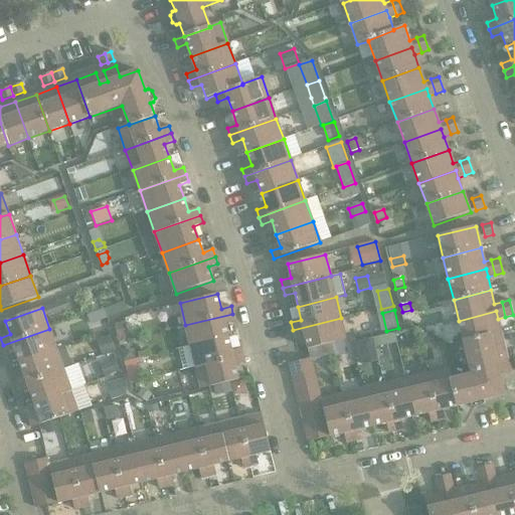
[(496,311),(459,321),(464,341),(501,332),(498,319),(496,311)]
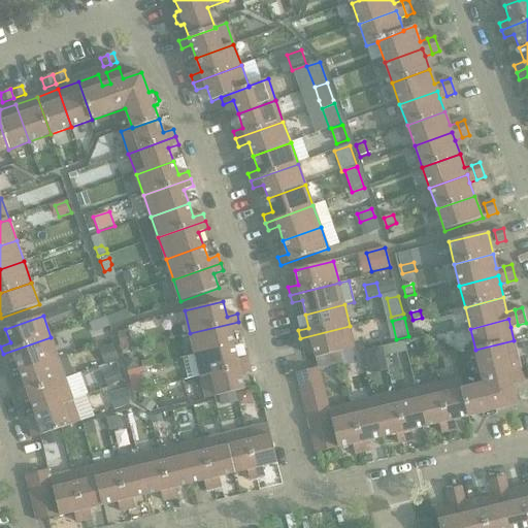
[(238,322),(190,333),(195,355),(234,345),(230,331),(240,329),(238,322)]
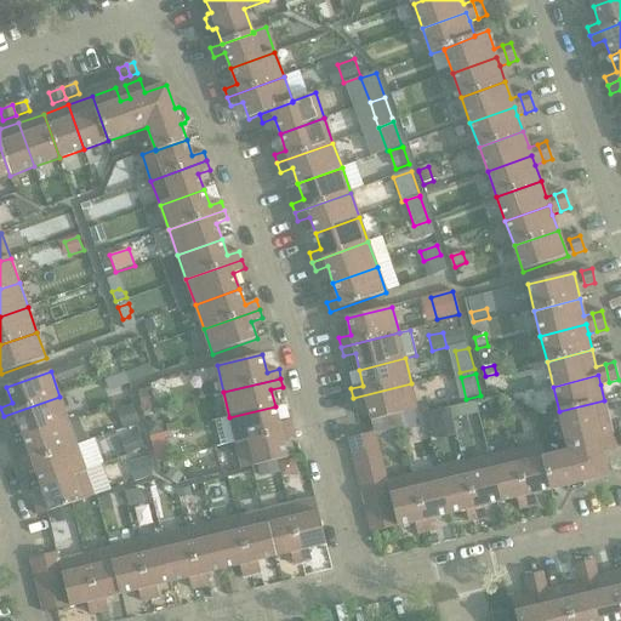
[(411,383),(353,398),(355,406),(368,404),(371,421),(388,417),(398,415),(399,415),(414,411),(417,410),(411,383)]
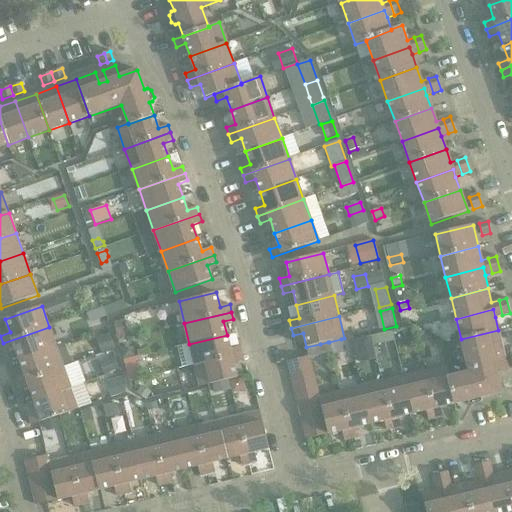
[(124,320),(114,323),(118,339),(129,336),(124,320)]
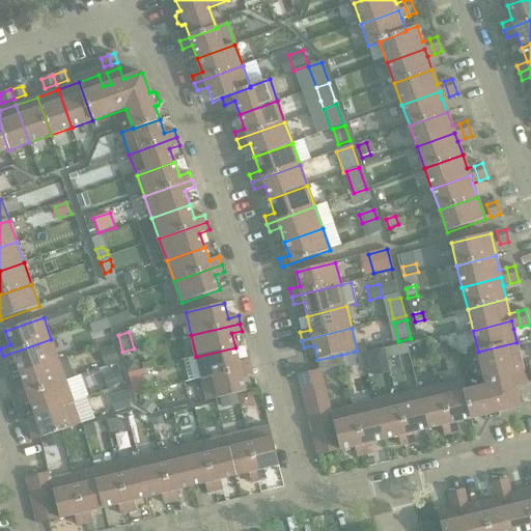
[(51,339),(3,356),(6,363),(16,360),(21,373),(58,360),(51,339)]
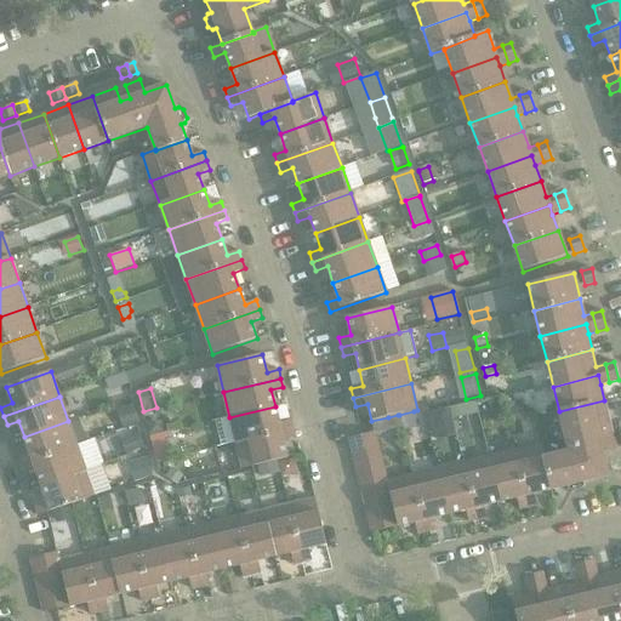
[(569,451),(545,457),(543,457),(551,490),(568,485),(569,489),(574,493),(582,490),(585,485),(584,482),(608,476),(603,453),(616,450),(604,400),(559,411),(569,451)]
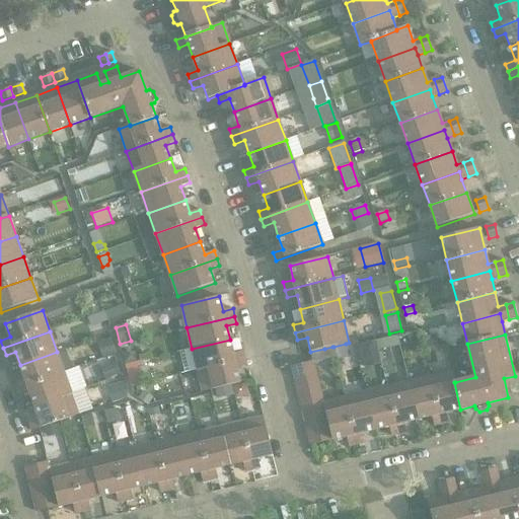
[(385,340),(377,342),(379,351),(400,346),(398,337),(385,340)]
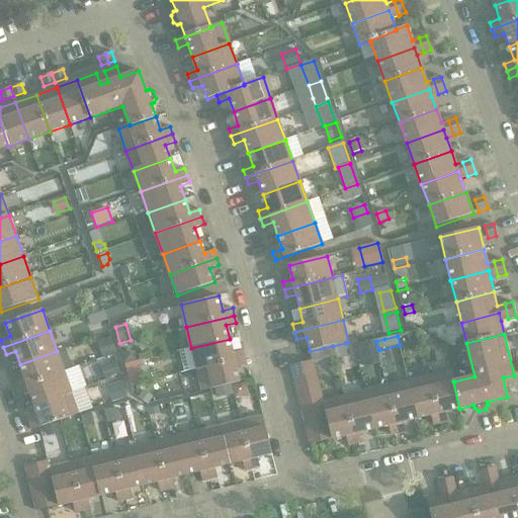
[(111,337),(98,342),(104,357),(113,354),(117,353),(114,345),(111,337)]
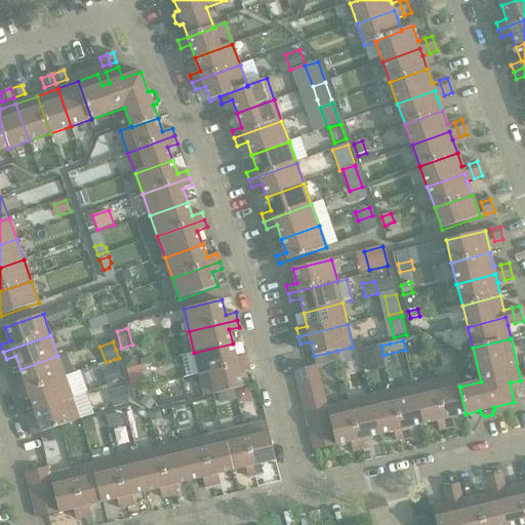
[(233,344),(194,353),(199,374),(248,363),(246,355),(236,358),(233,344)]
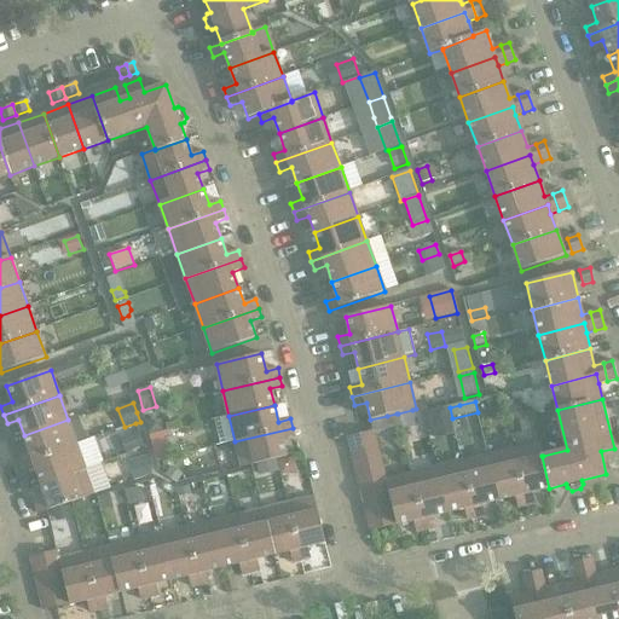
[(450,408),(429,412),(434,432),(453,427),(452,418),(450,408)]
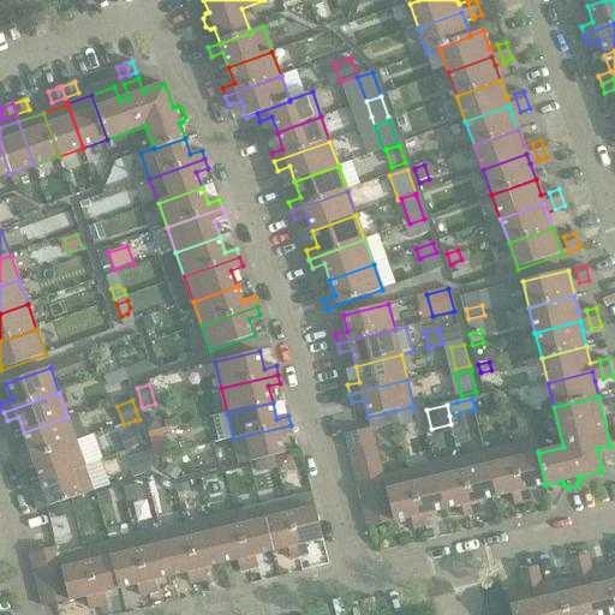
[(410,407),(395,411),(399,423),(400,427),(413,423),(410,407)]
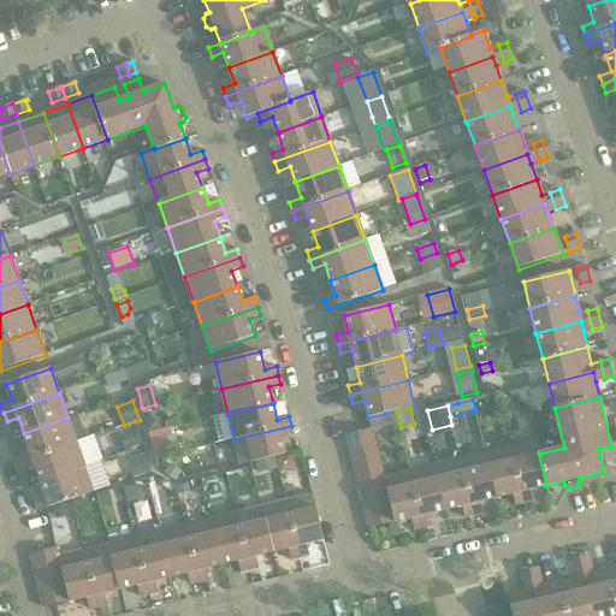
[(395,412),(385,414),(388,427),(400,424),(396,412),(395,412)]
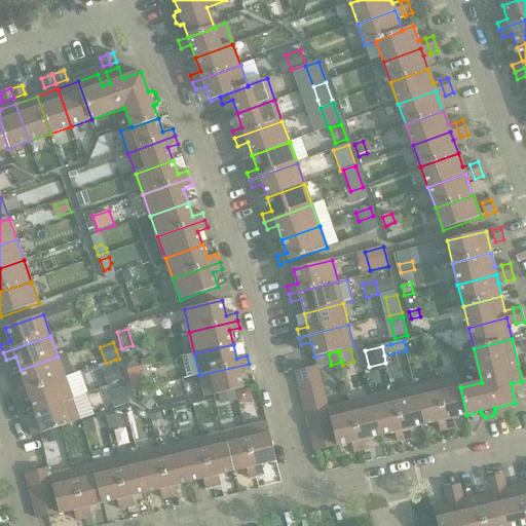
[(15,387),(17,395),(65,377),(58,357),(21,370),(25,383),(15,387)]
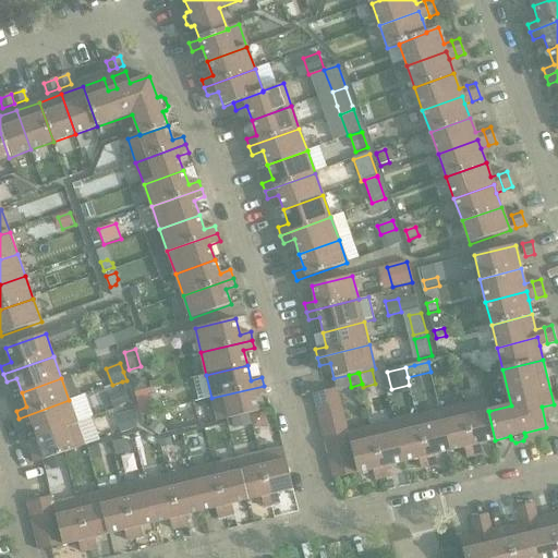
[(141,379),(132,381),(134,390),(143,388),(141,379)]
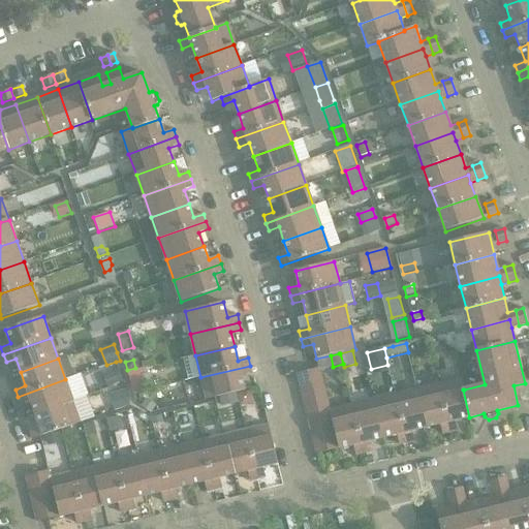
[(250,366),(200,377),(206,400),(245,391),(242,376),(251,373),(250,366)]
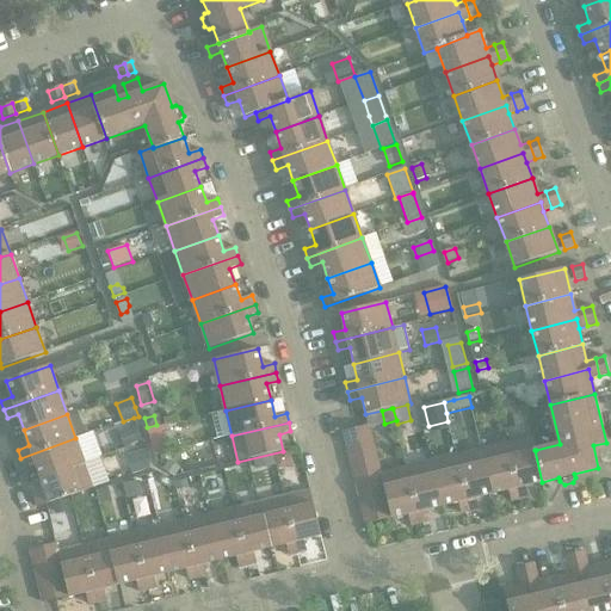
[(166,425),(147,430),(148,431),(149,437),(168,432),(166,425)]
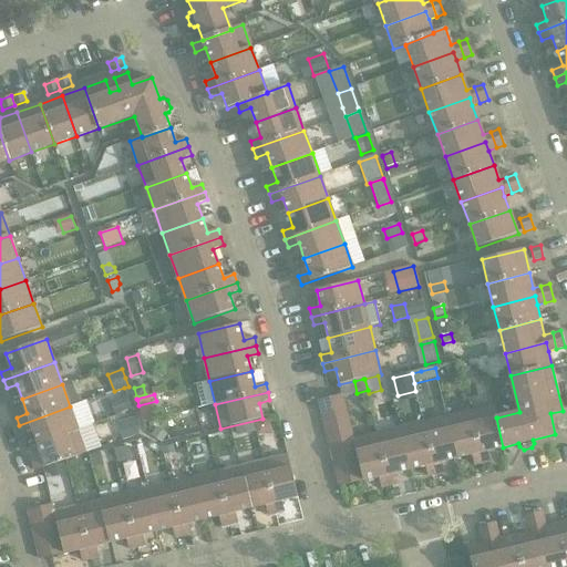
[(318,401),(321,413),(346,408),(342,394),(318,401)]
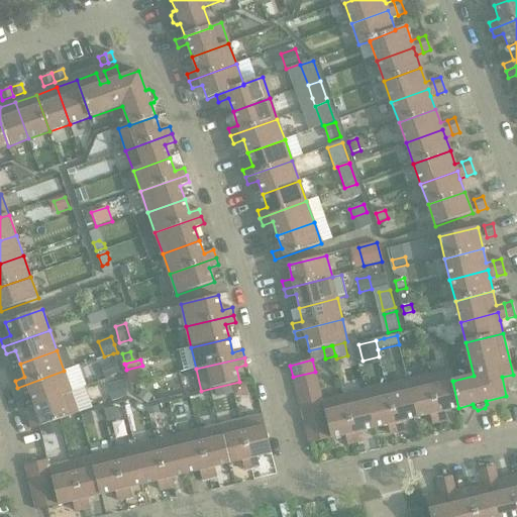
[(116,360),(102,366),(107,378),(120,374),(116,360)]
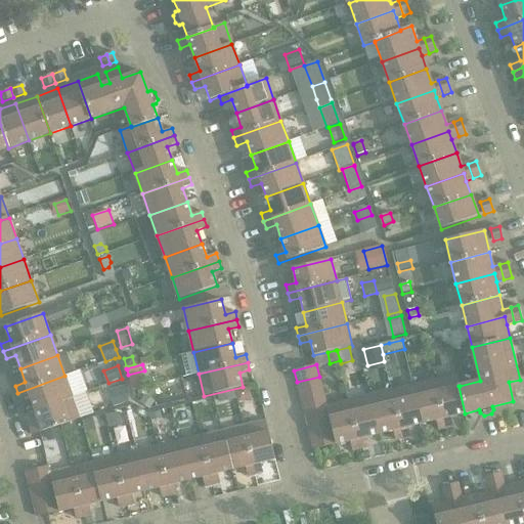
[(457,375),(434,380),(446,429),(453,427),(451,417),(465,413),(459,386),(460,386),(457,375)]
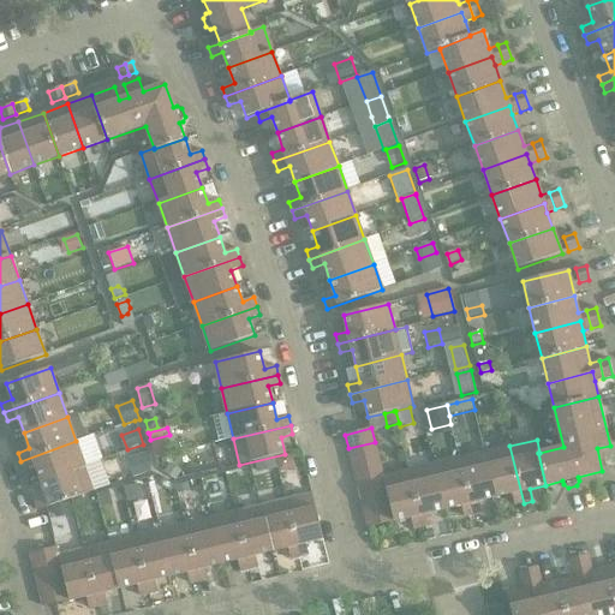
[(76,441),(21,461),(24,470),(36,466),(41,482),(85,466),(76,441)]
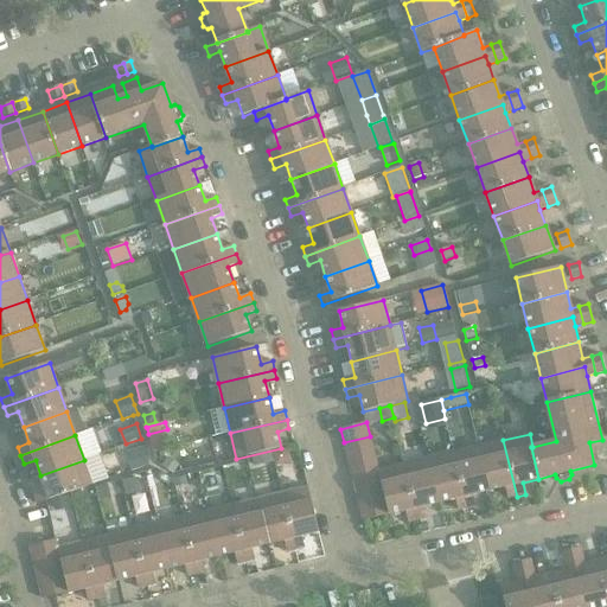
[(370,436),(344,442),(347,455),(374,449),(370,436)]
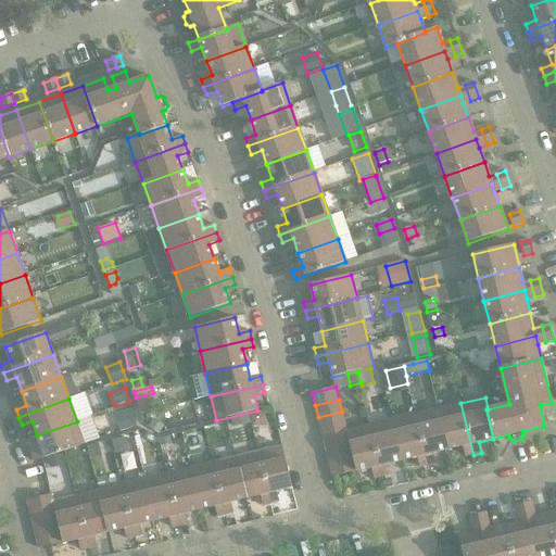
[(460,403),(438,408),(449,450),(463,446),(466,456),(474,455),(460,403)]
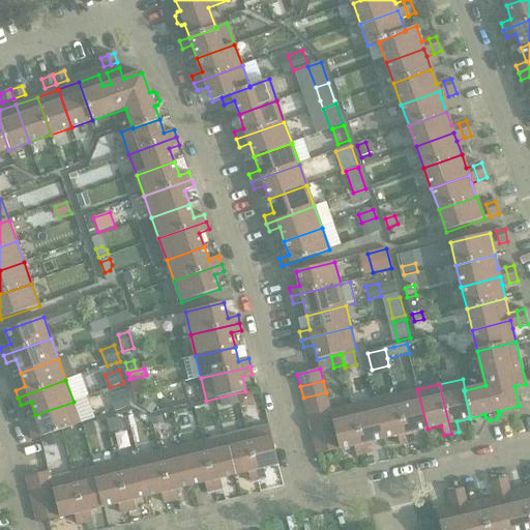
[(417,389),(395,394),(408,444),(415,442),(413,432),(428,429),(417,389)]
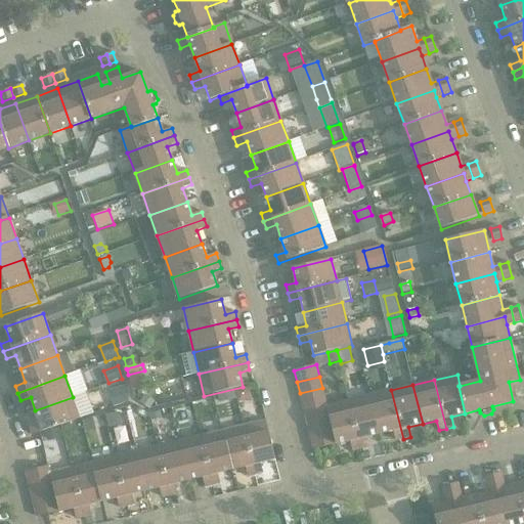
[(124,386),(111,390),(116,406),(129,402),(124,386)]
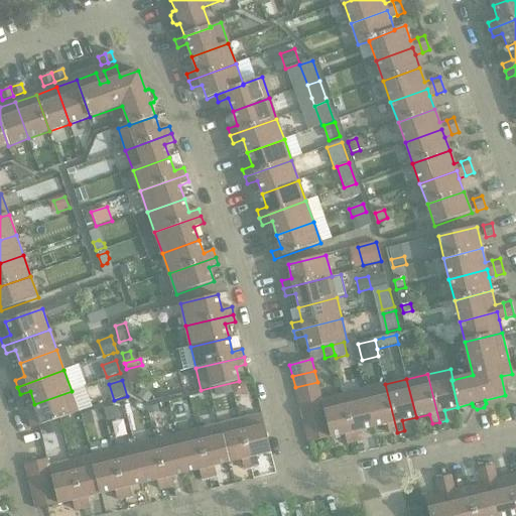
[(243,381),(232,384),(235,396),(246,393),(243,381)]
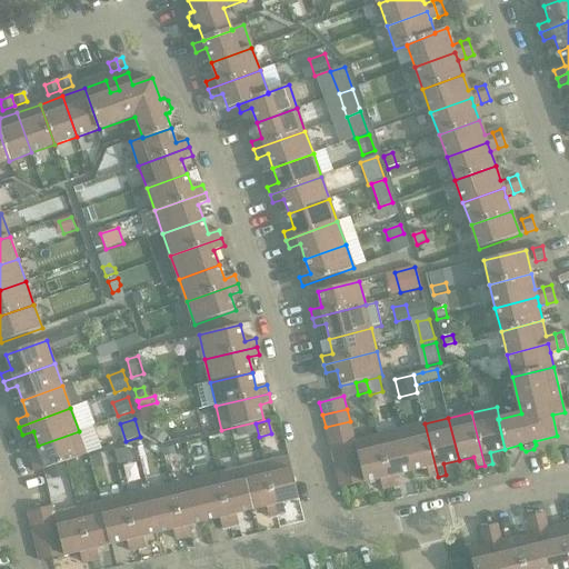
[(350,421),(326,427),(329,439),(352,433),(350,421)]
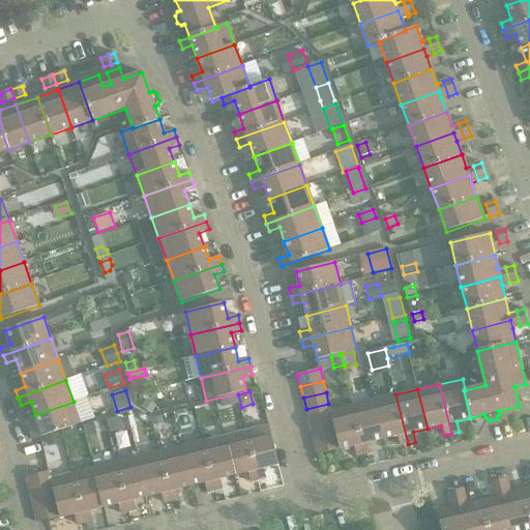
[(395,394),(374,400),(384,439),(398,436),(400,446),(408,444),(395,394)]
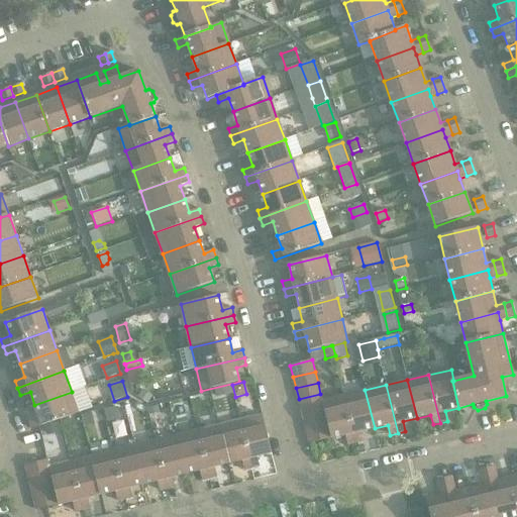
[(230,386),(214,389),(216,397),(232,393),(230,386)]
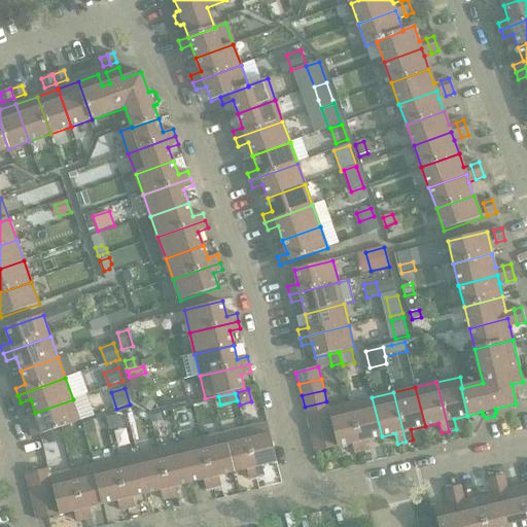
[(372,397),(350,402),(362,452),(370,450),(367,440),(382,436),(372,397)]
